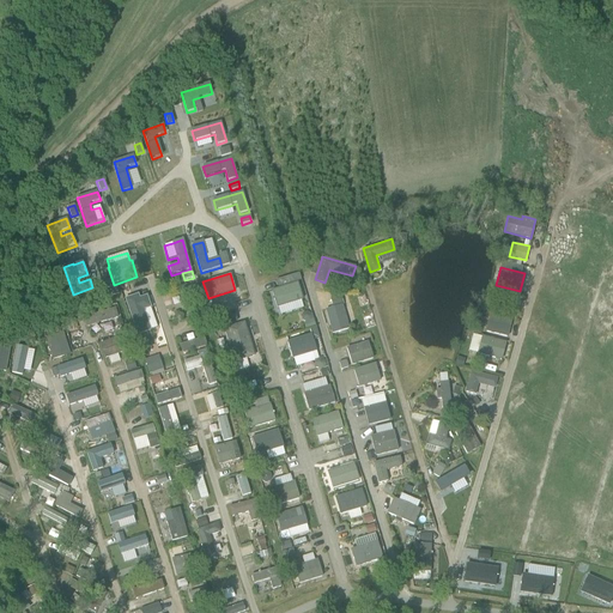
[(109,280),(102,283),(104,291),(111,289),(109,280)]
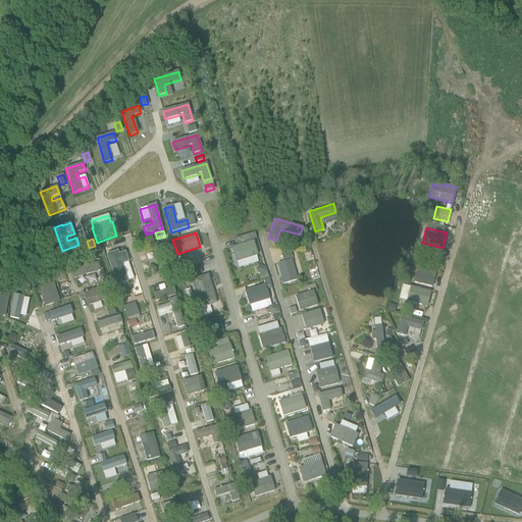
[(247,241),(230,246),(236,261),(258,254),(253,239),(247,241)]
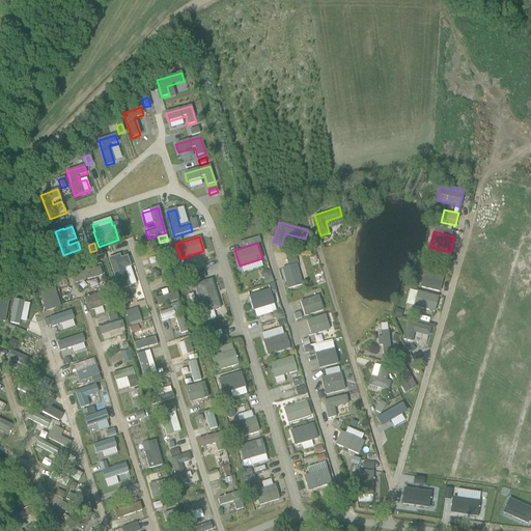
[(161,249),(154,251),(161,273),(168,270),(161,249)]
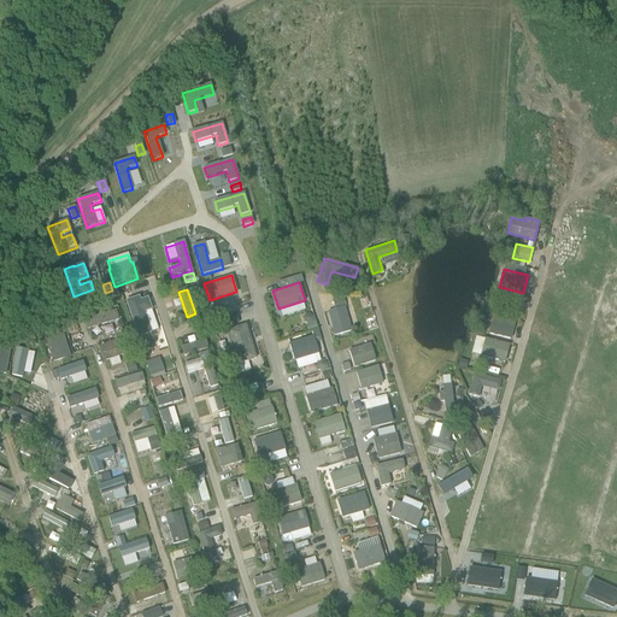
[(152,309),(147,297),(140,298),(139,294),(124,299),(137,336),(151,331),(145,311),(152,309)]
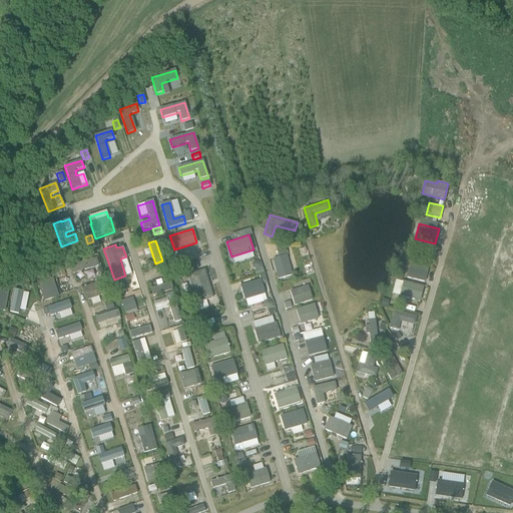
[(238,254),(239,261),(252,258),(250,251),(238,254)]
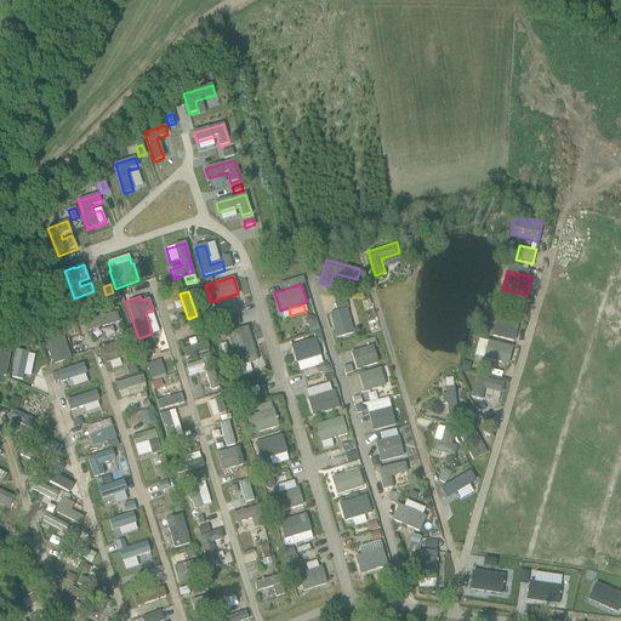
[(346,308),(329,313),(336,337),(353,331),(346,308)]
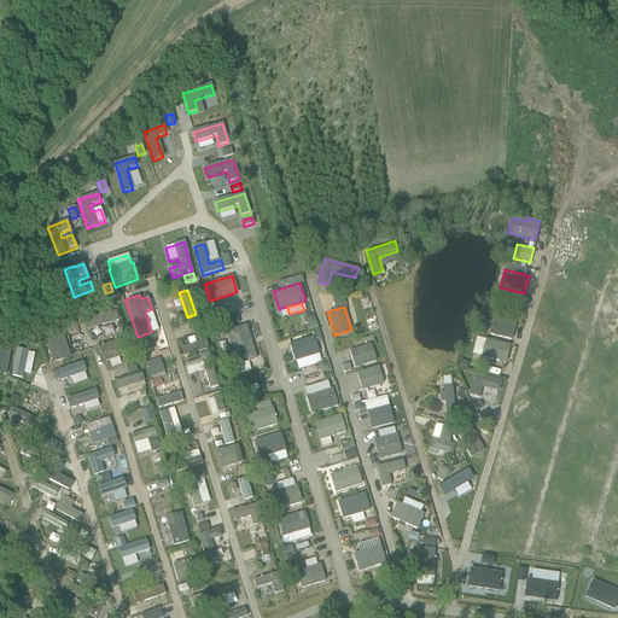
[(516,321),(494,316),(489,334),(511,339),(516,321)]
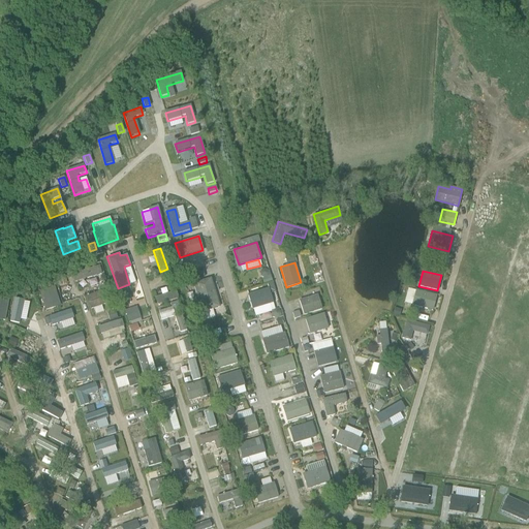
[(64,276),(58,277),(60,285),(66,284),(64,276)]
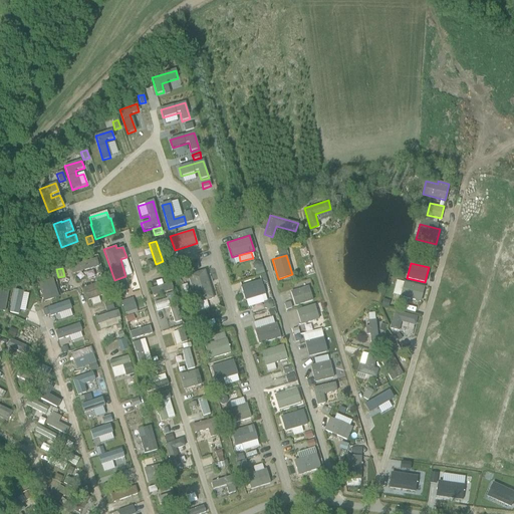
[(256,270),(254,270),(256,276),(264,274),(262,268),(259,269),(256,270)]
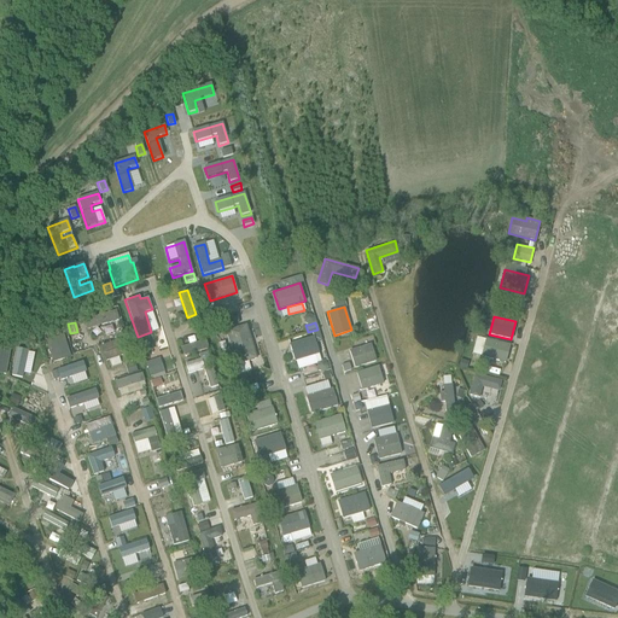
[(246,324),(225,330),(235,365),(256,357),(246,324)]
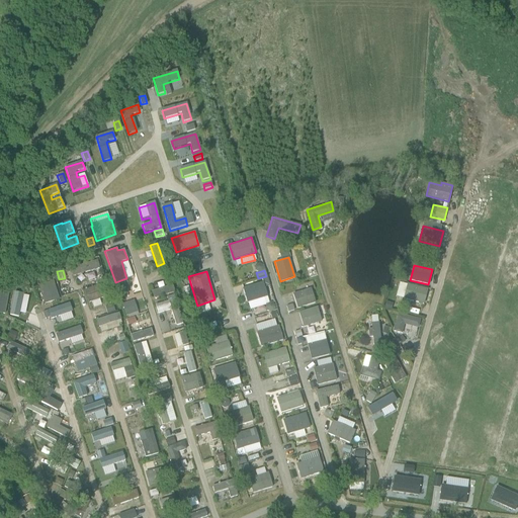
[(263,281),(242,287),(247,303),(267,295),(263,281)]
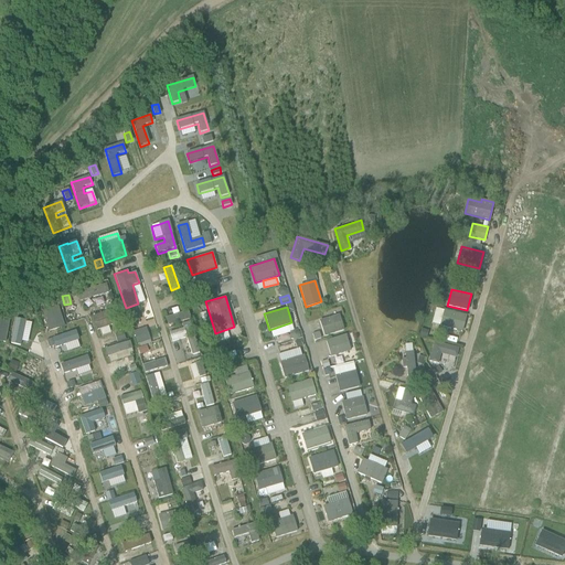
[(114,308),(92,315),(96,329),(118,321),(114,308)]
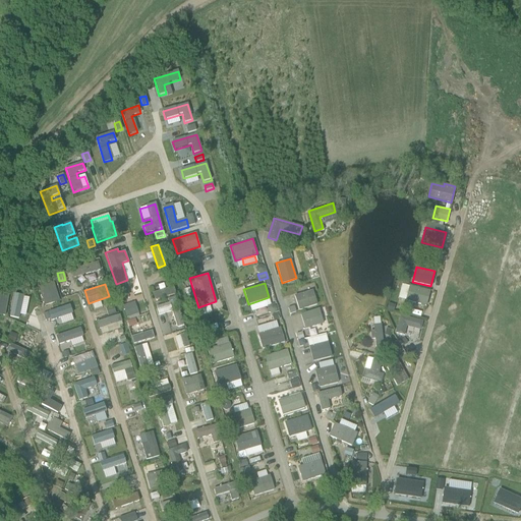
[(429,290),(409,285),(406,300),(425,305),(429,290)]
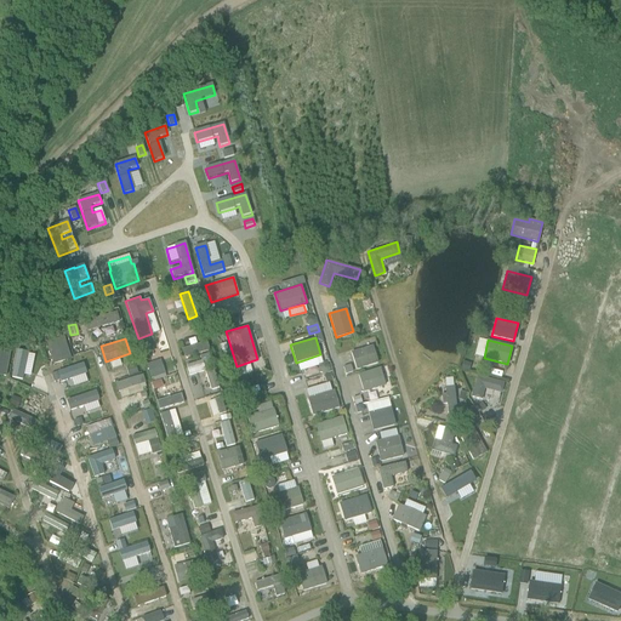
[(182,348),(186,358),(210,351),(208,341),(182,348)]
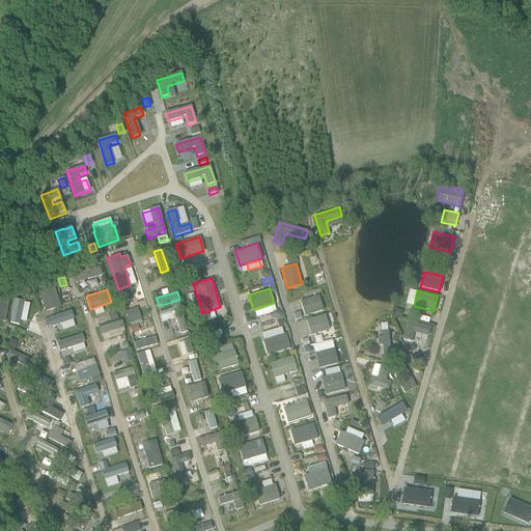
[(318,295),(300,301),(304,315),(323,309),(318,295)]
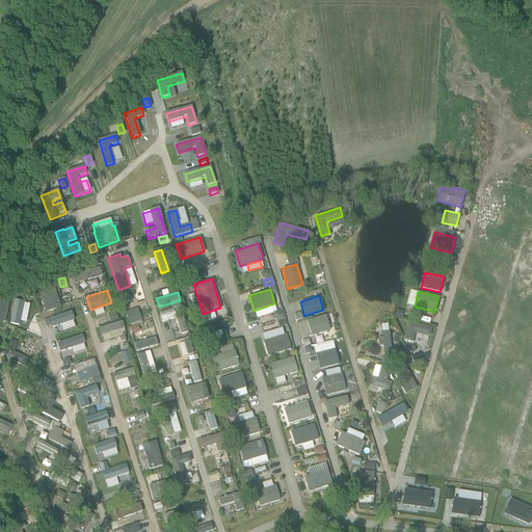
[(137,307),(126,312),(131,326),(143,322),(137,307)]
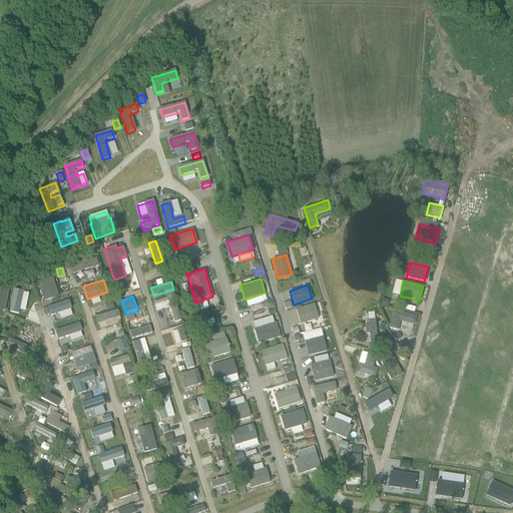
[(111,302),(103,305),(106,312),(113,309),(111,302)]
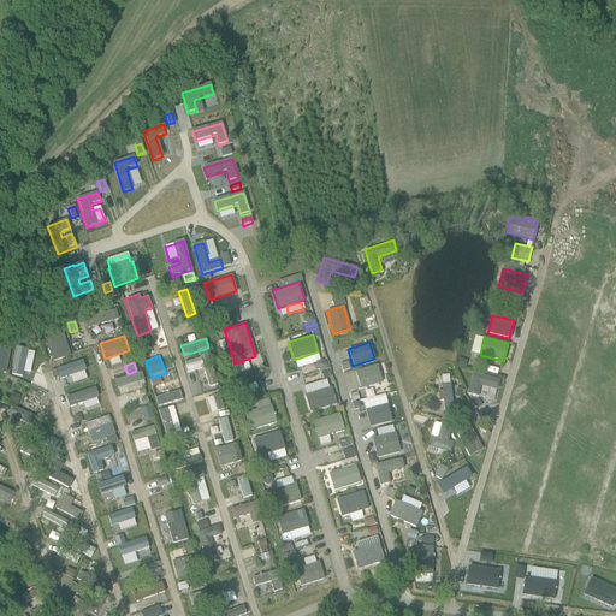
[(377,365),(355,371),(360,389),(381,381),(377,365)]
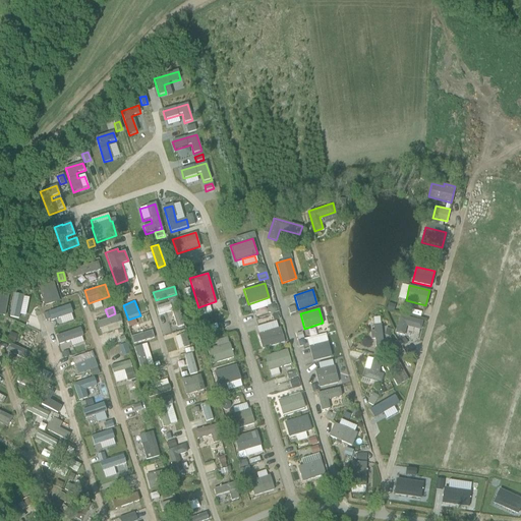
[(181,310),(173,313),(177,326),(184,324),(181,310)]
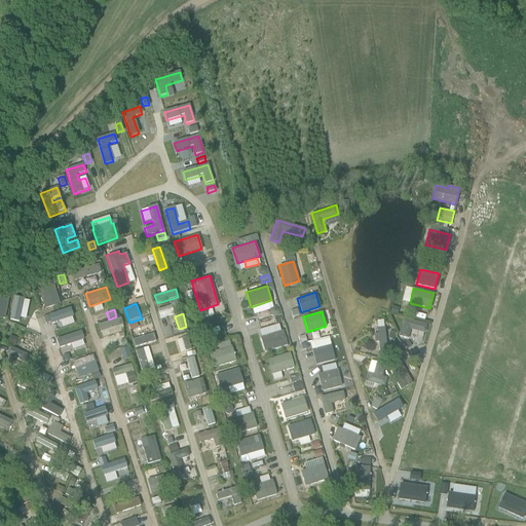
[(426,324),(405,317),(400,335),(408,337),(410,329),(424,332),(426,324)]
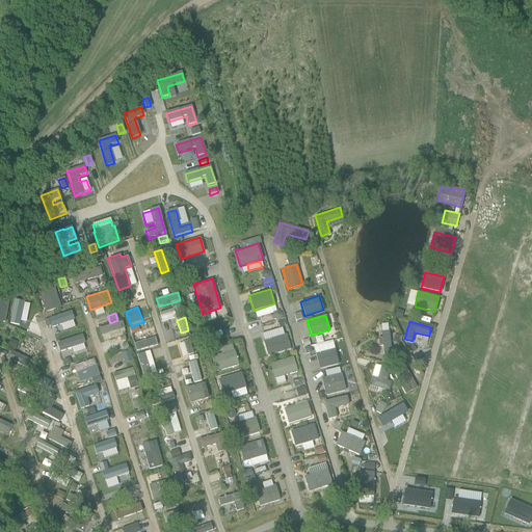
[(123,322),(100,329),(101,337),(125,329),(123,322)]
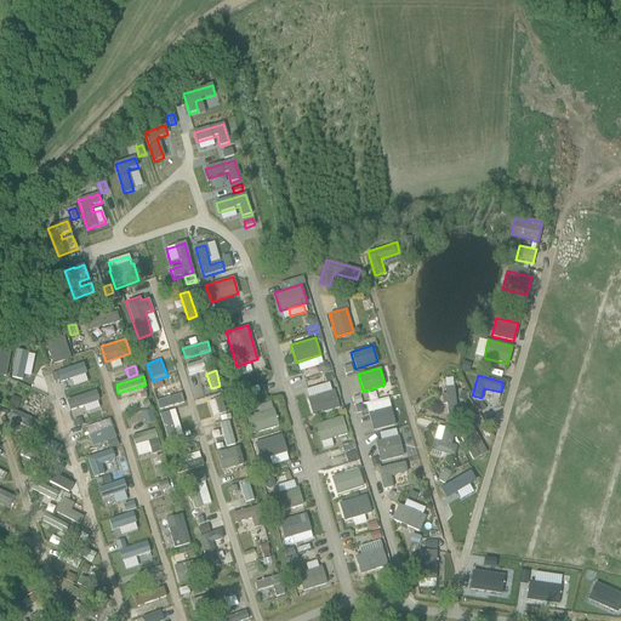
[(454,386),(445,386),(445,393),(442,393),(442,404),(446,404),(446,411),(456,410),(454,386)]
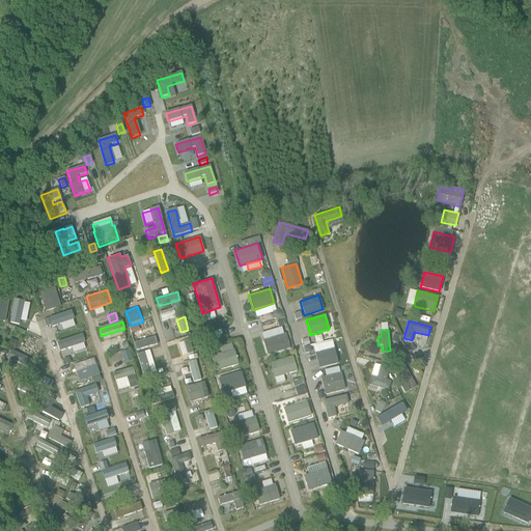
[(156,333),(141,336),(142,343),(157,340),(156,333)]
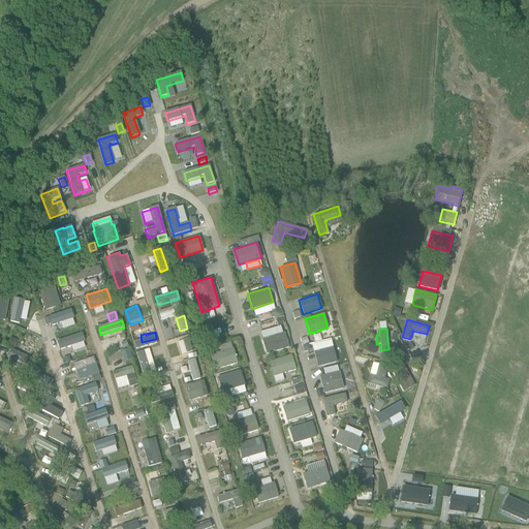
[(284,332),(261,338),(266,353),(288,346),(284,332)]
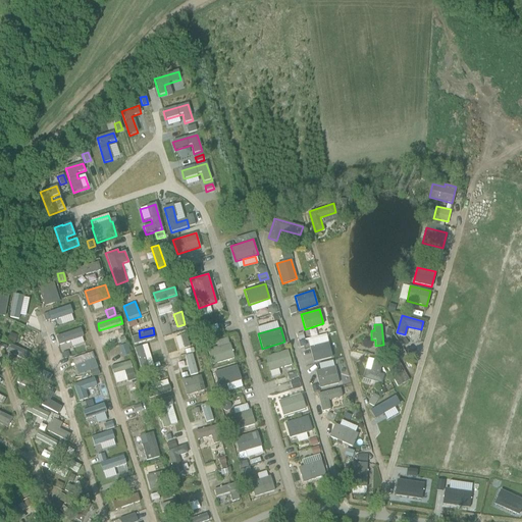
[(10,333),(7,341),(14,344),(17,336),(10,333)]
